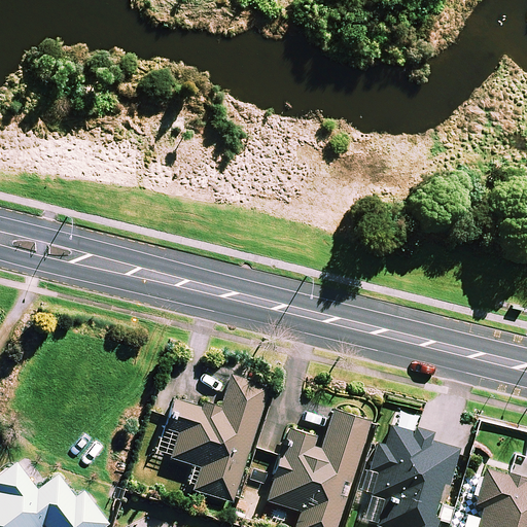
[(269,382),(234,373),(221,413),(171,398),(162,429),(172,432),(164,460),(195,468),(188,490),(234,503),(269,382)]
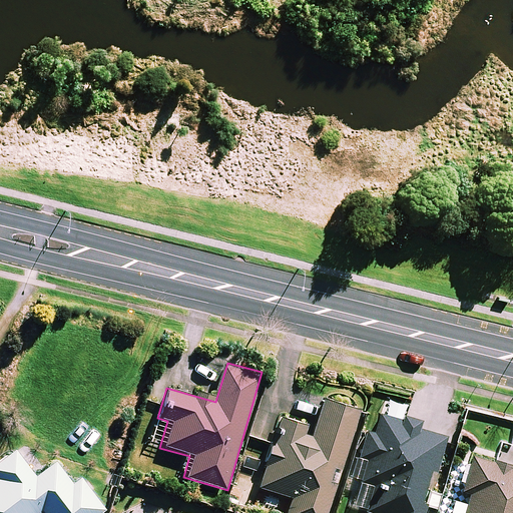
[(289,512),(327,512),(364,408),(322,394),(312,425),(283,415),(258,486),(294,499),(289,512)]
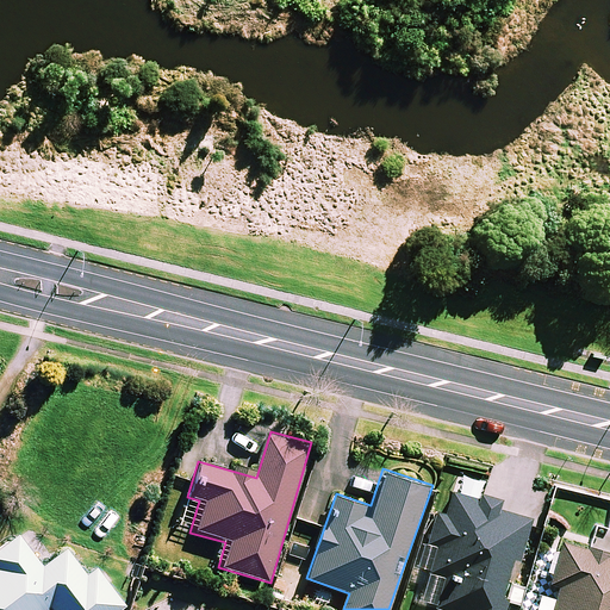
[(498,609),(526,517),(448,496),(425,573),(443,579),(435,607),(447,609),(498,609)]
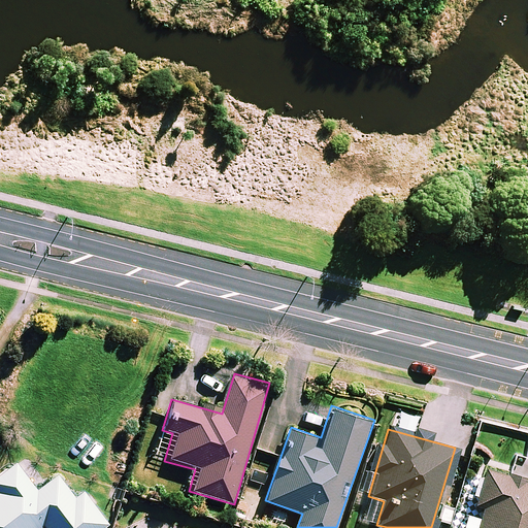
[(0,527),(33,527),(41,523),(44,527),(106,527),(112,524),(83,483),(74,489),(62,472),(37,490),(19,464),(0,476),(0,527)]
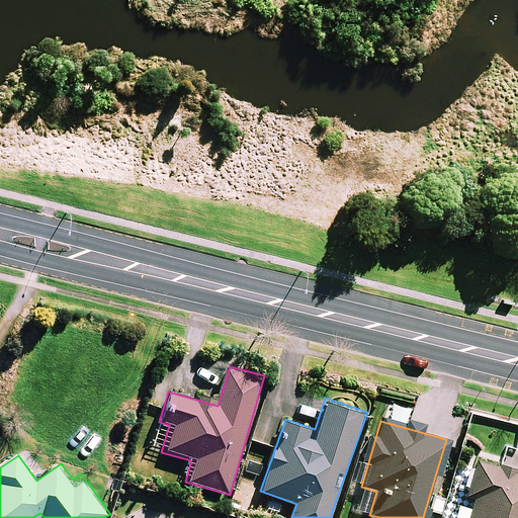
[(517,517),(517,468),(479,457),(461,517),(517,517)]
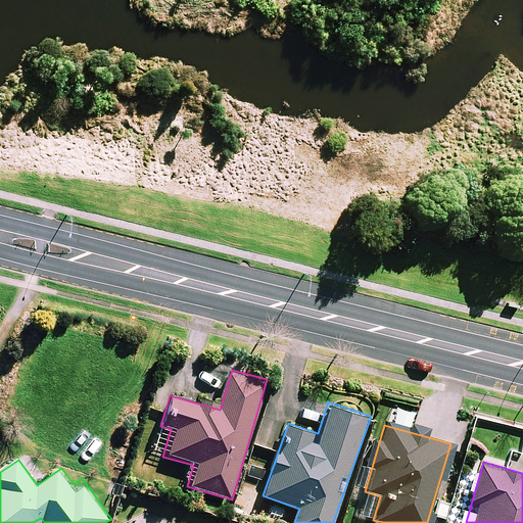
All buildings are outlined.
